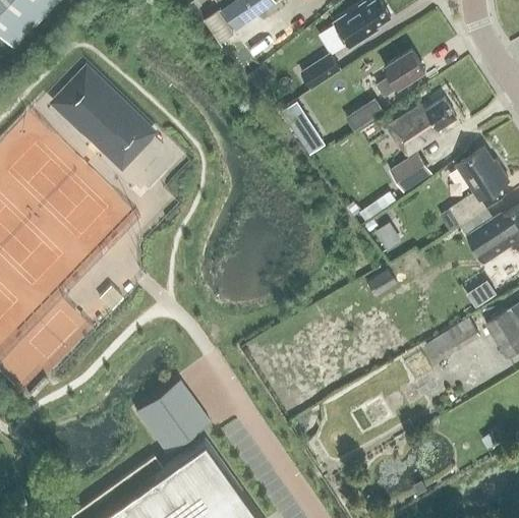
[(0,36),(12,48),(58,0),(0,0),(0,36)]
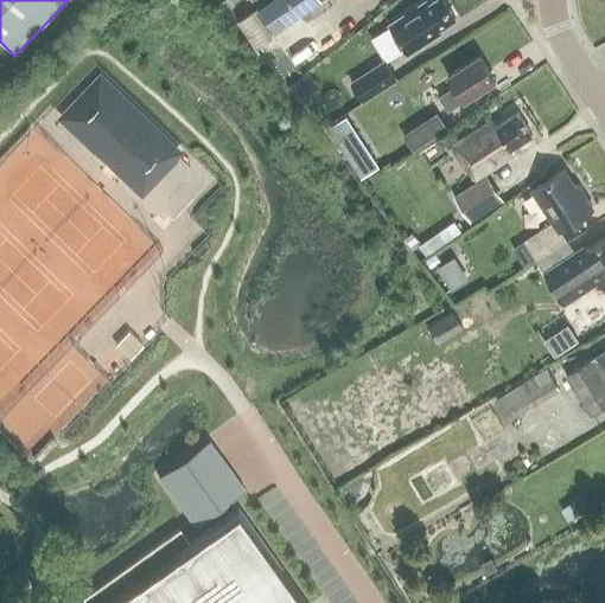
[(246,0),(254,13),(272,0),(246,0)]
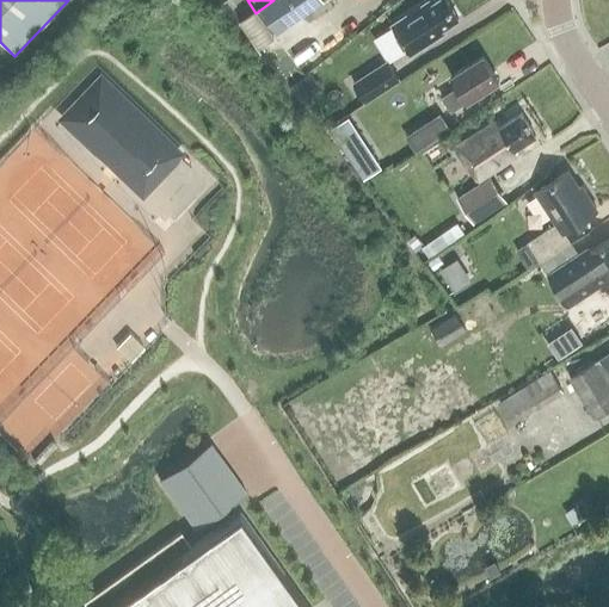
[(313,12),(305,0),(278,0),(258,16),(274,38),(313,12)]
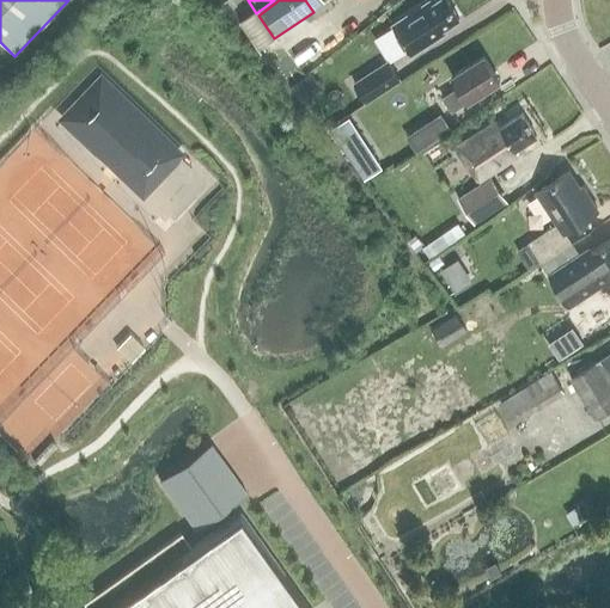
[(443,37),(440,34),(457,22),(443,0),(441,0),(431,8),(428,5),(391,29),(409,57),(443,37)]
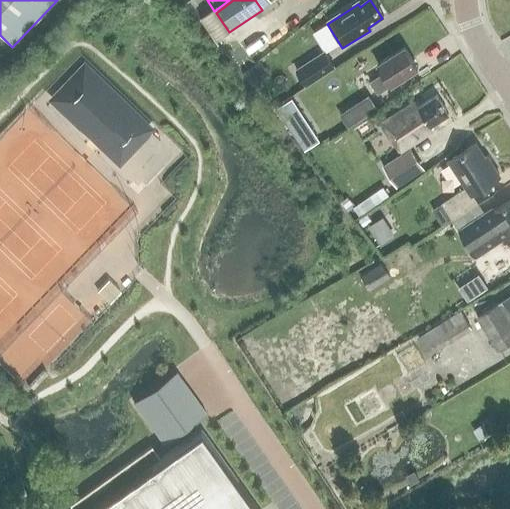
[(402,50),(375,67),(381,76),(368,85),(374,95),(388,86),(389,88),(416,71),(402,50)]
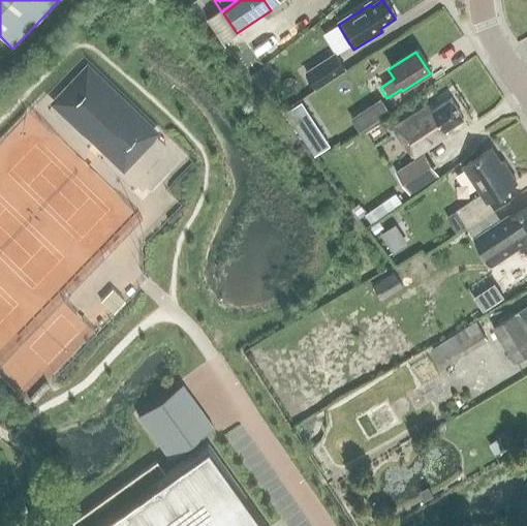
[(303,75),(313,92),(343,72),(333,56),(303,75)]
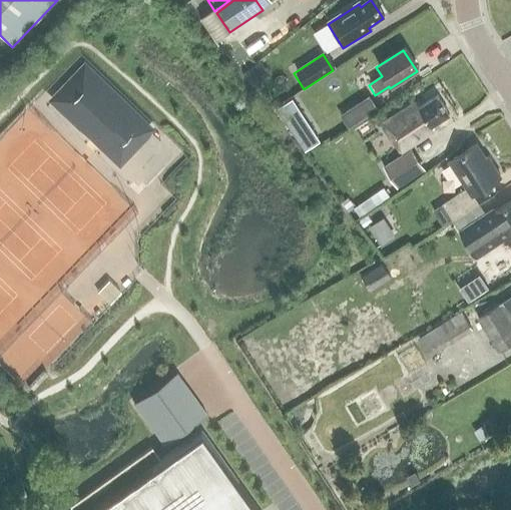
[(100,130),(125,154),(146,132),(83,71),(54,101),(92,138),(100,130)]
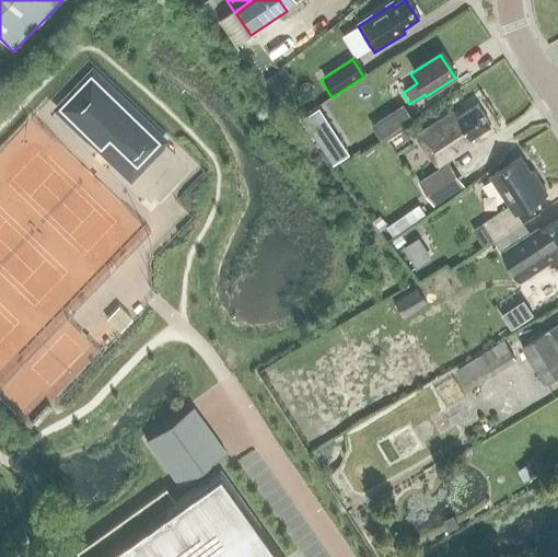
[(451,115),(415,139),(436,169),(471,146),(468,141),(489,128),(475,107),(455,122),(451,115)]
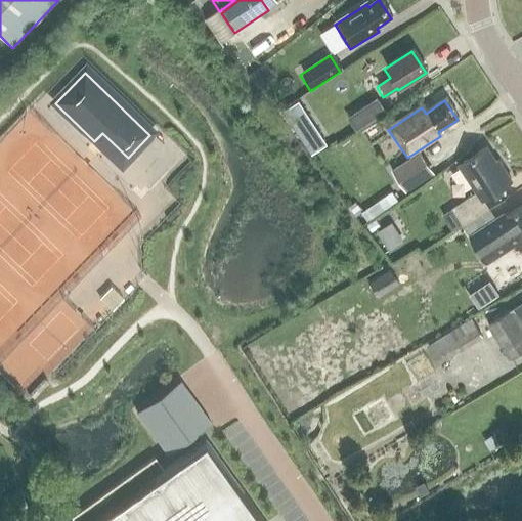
[(366,103),(345,118),(346,120),(352,130),(375,116),(366,103)]
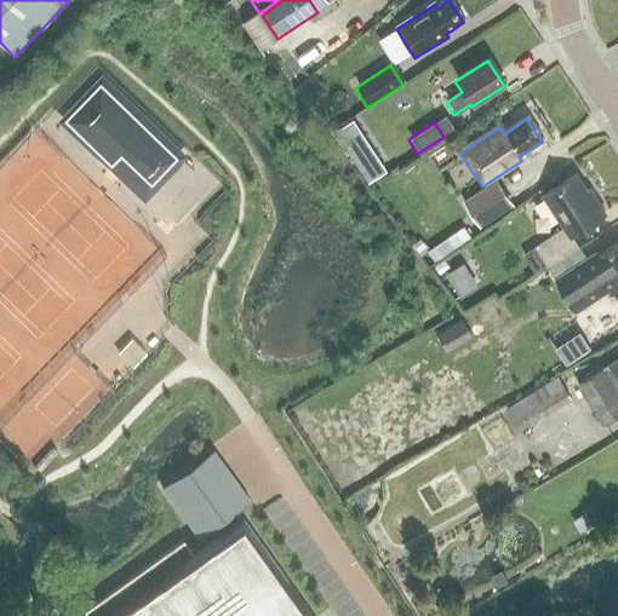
[(339,150),(356,140),(347,126),(331,136),(339,150)]
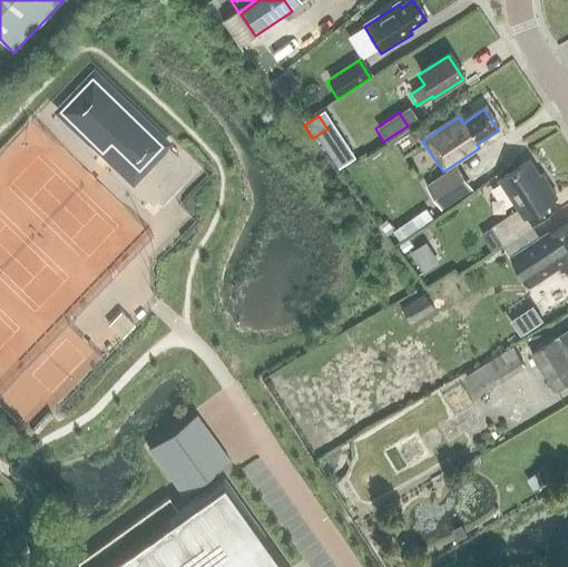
[(498,183),(517,212),(490,230),(502,250),(530,231),(531,231),(530,230),(526,233),(518,223),(554,199),(545,185),(544,187),(528,164),(498,183)]
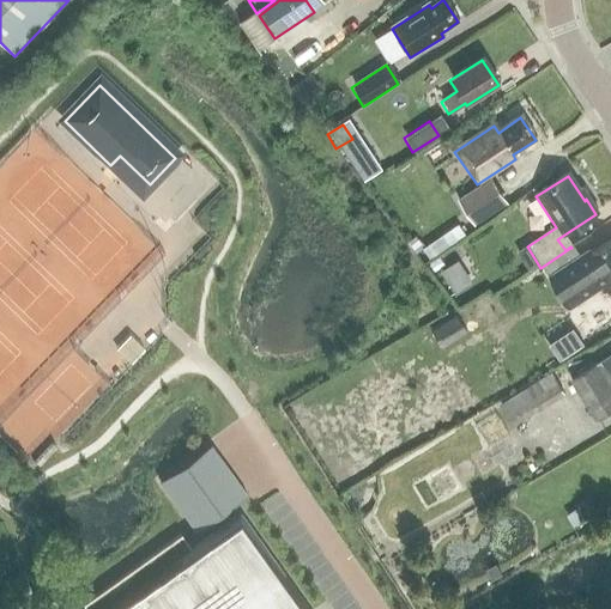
[(457,202),(473,227),(503,208),(487,182),(457,202)]
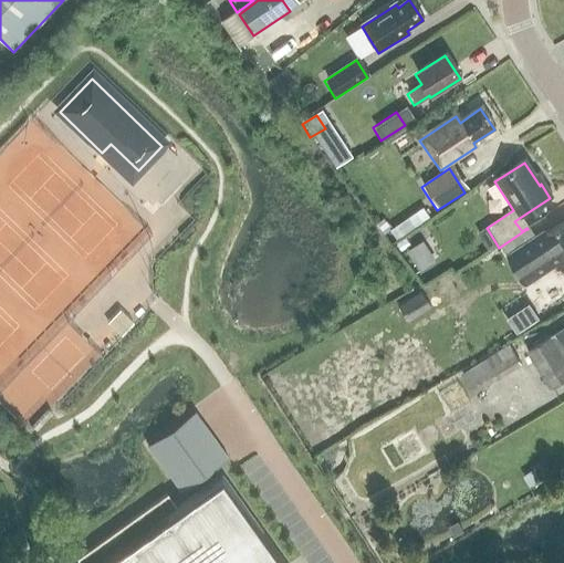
[(418,211),(389,231),(395,239),(424,219),(418,211)]
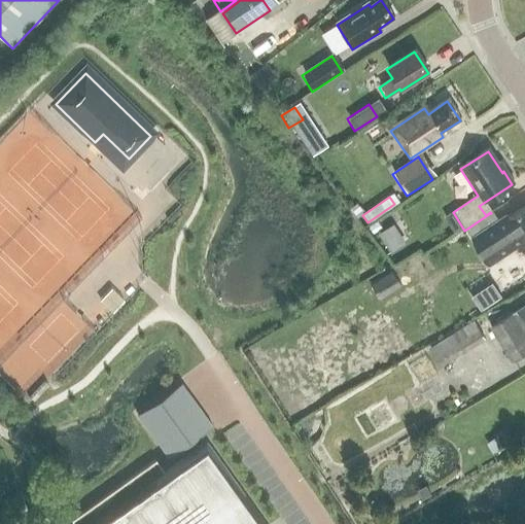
[(491,213),(490,213),(464,231),(463,231),(486,265),(513,246),(518,254),(519,253),(518,252),(524,247),(524,208),(494,229),(487,216),(491,213)]
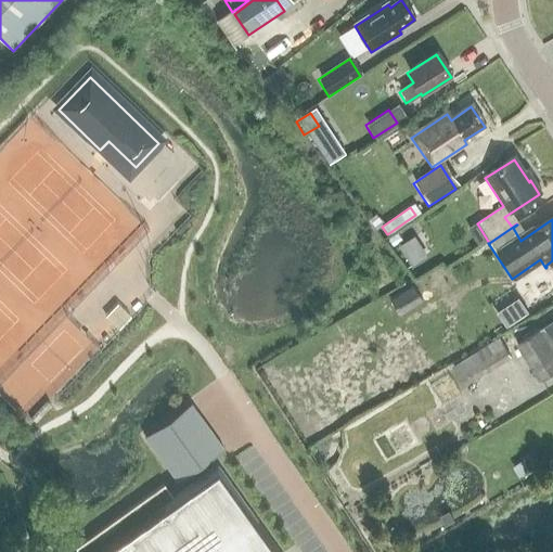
[(410,264),(423,256),(413,239),(400,246),(410,264)]
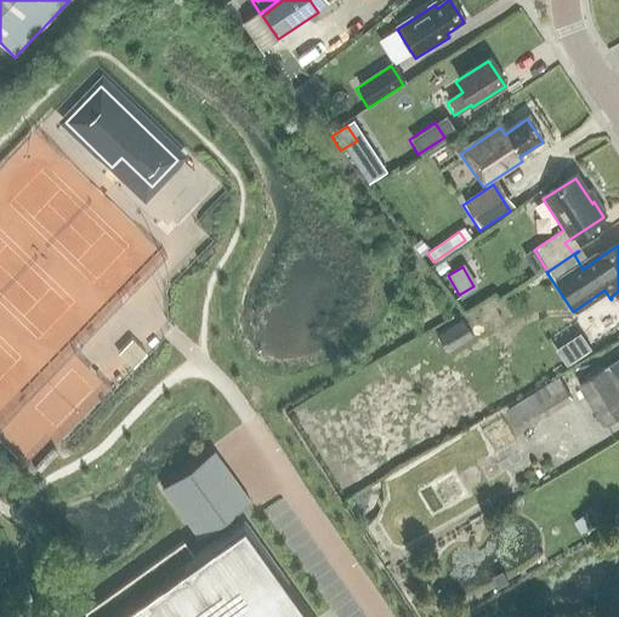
[(447,353),(450,350),(452,354),(469,343),(467,341),(470,340),(461,325),(438,340),(447,353)]
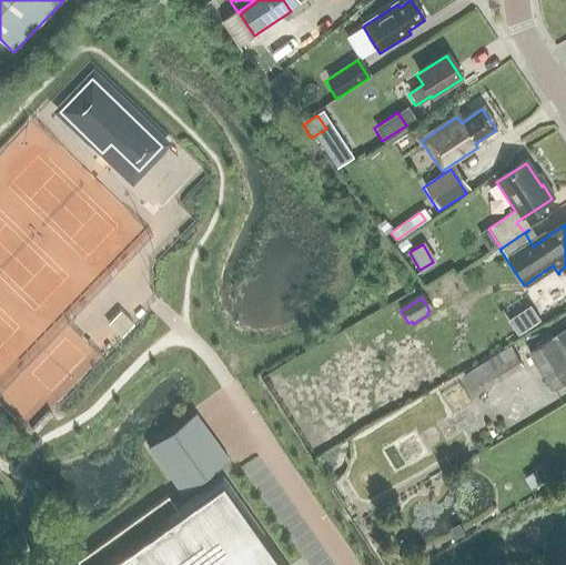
[(565,382),(565,331),(528,355),(551,392),(565,382)]
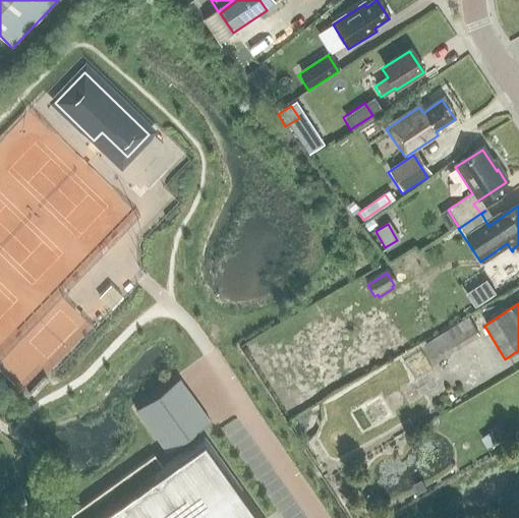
[(435,364),(477,338),(466,319),(422,346),(435,364)]
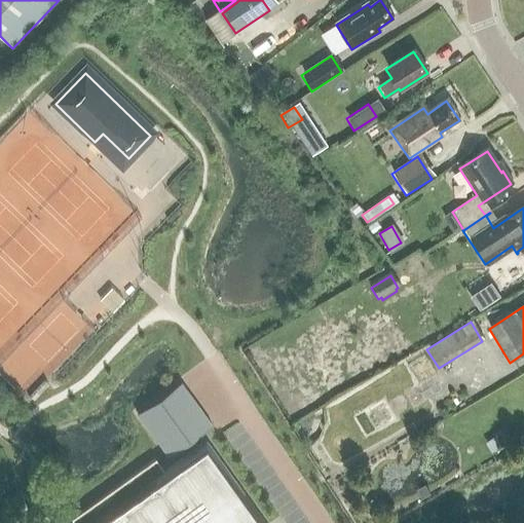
[(166,459),(210,427),(179,384),(135,415),(166,459)]
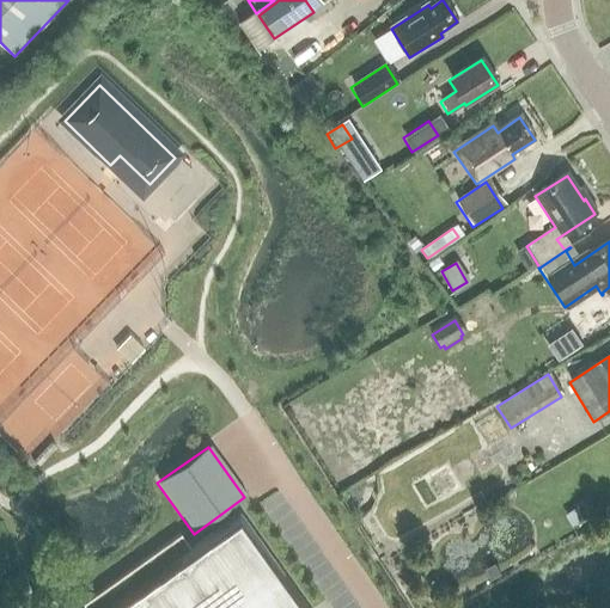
[(562,517),(569,529),(583,522),(575,510),(562,517)]
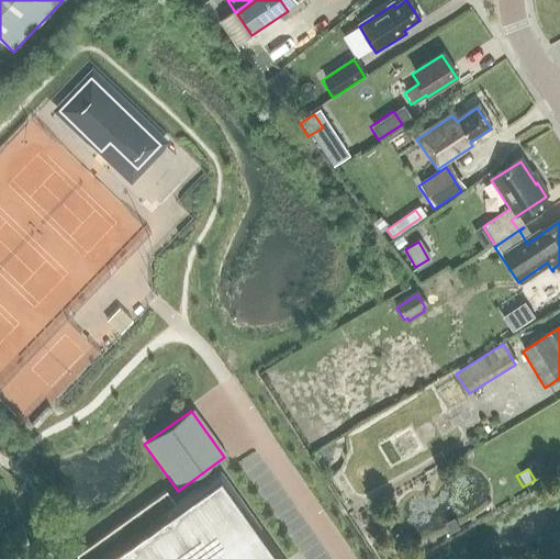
[(273,558),(216,478),(175,509),(164,493),(75,557),(75,558),(273,558)]
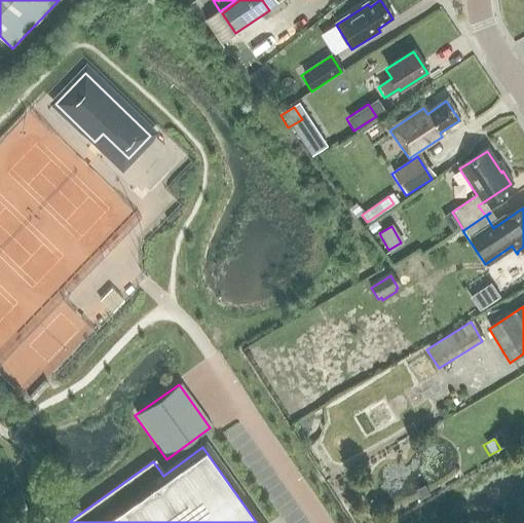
[(423,488),(415,492),(419,498),(420,500),(427,496),(426,493),(423,488)]
